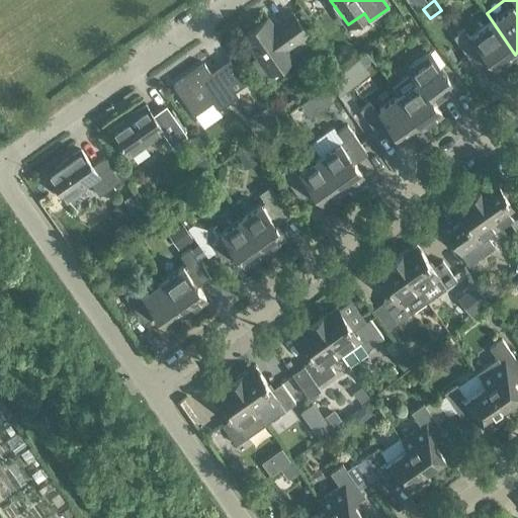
[(267,18),(243,36),(269,73),(311,44),(306,35),(307,34),(291,13),(279,22),(280,24),(274,28),(267,18)]
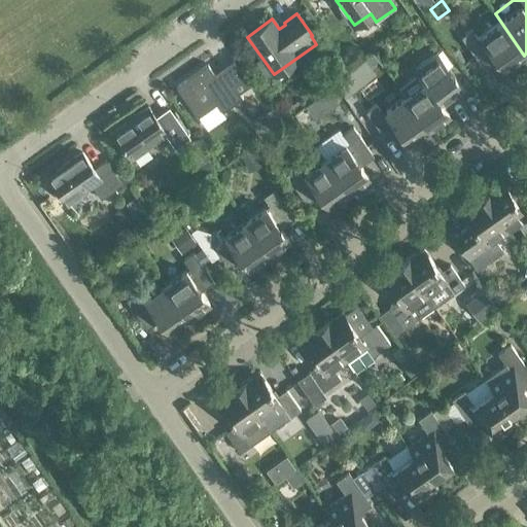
[(524,56),(495,13),(461,37),(482,66),(495,57),(504,70),(524,56)]
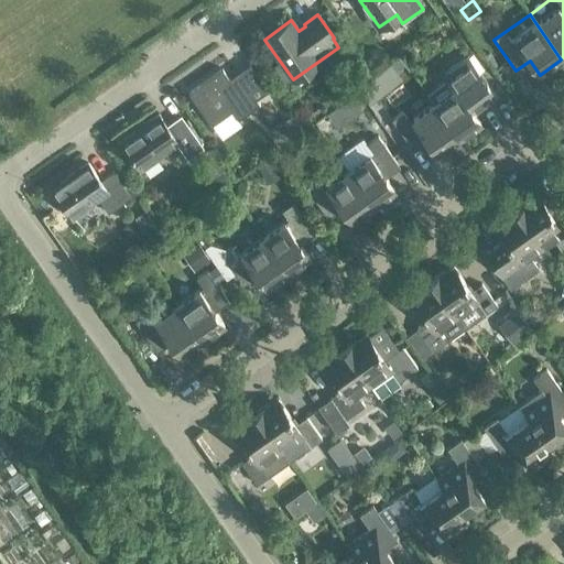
[(242,55),(188,93),(217,133),(271,95),(242,55)]
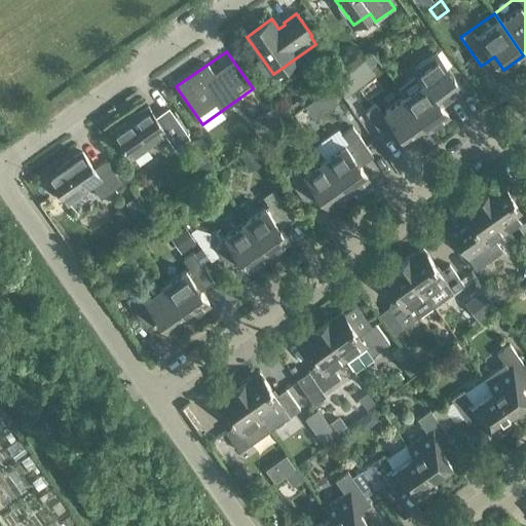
[(417,73),(398,86),(405,97),(428,129),(449,115),(440,103),(459,88),(461,91),(463,90),(437,53),(414,69),(417,73)]
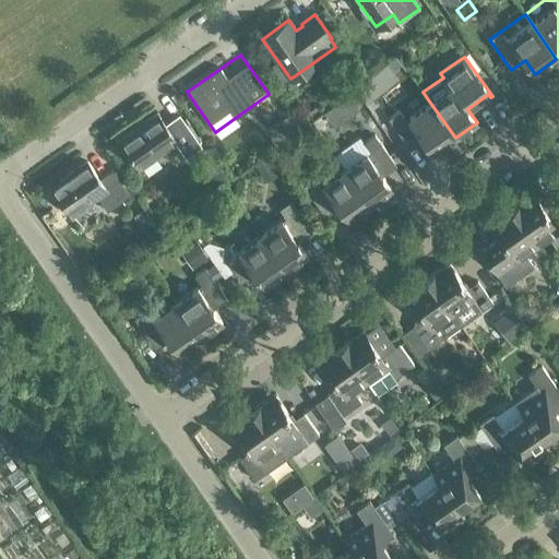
[(337,102),(347,116),(358,108),(348,94),(337,102)]
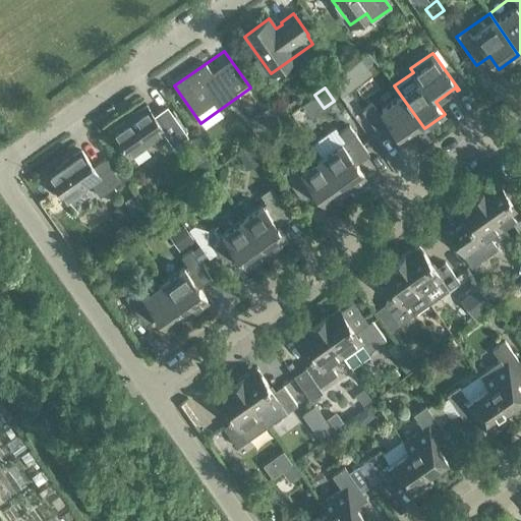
[(424,128),(401,96),(378,112),(371,104),(361,111),(382,139),(395,129),(404,142),(424,128)]
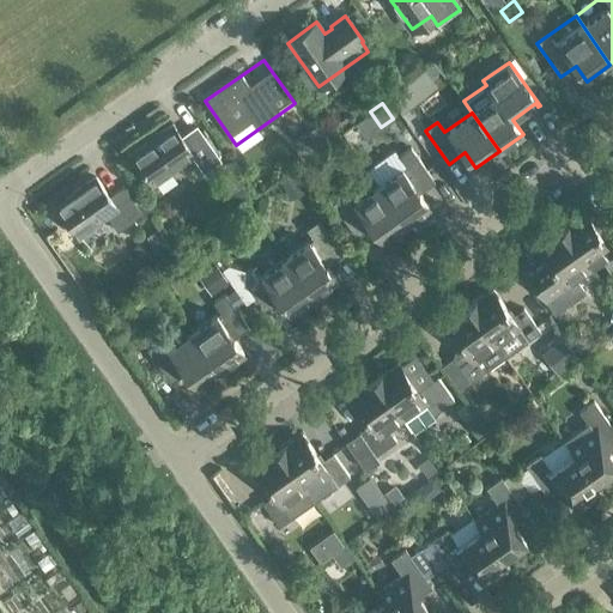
[(173,123),(131,153),(153,184),(194,156),(204,170),(219,159),(198,129),(183,139),(173,123)]
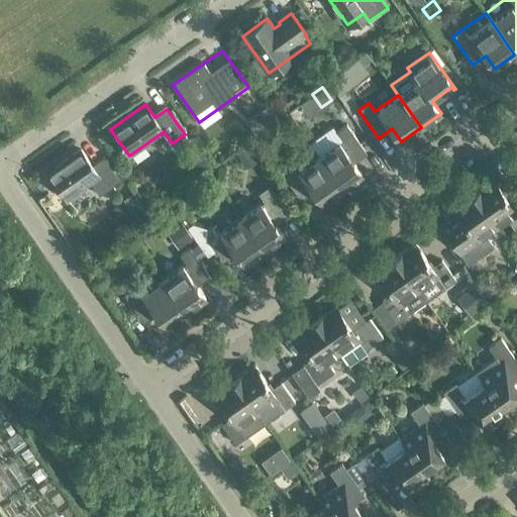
[(342,139),(319,157),(342,189),(363,175),(353,163),(356,160),(351,152),(362,145),(346,124),(336,131),(342,139)]
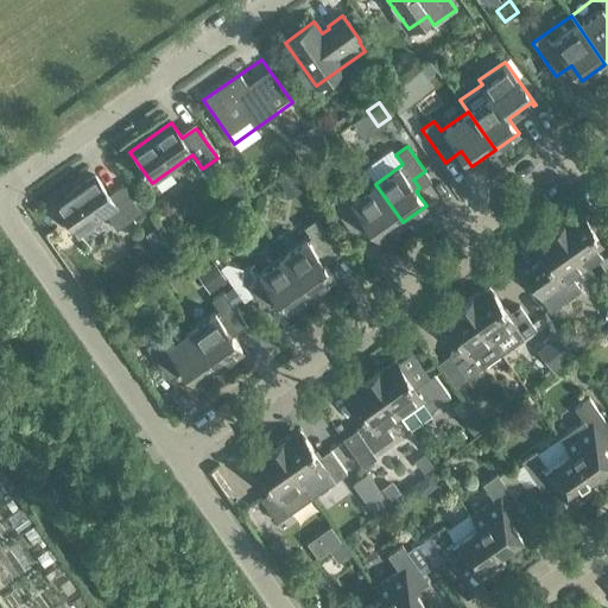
[(291,169),(277,179),(286,191),(299,182),(291,169)]
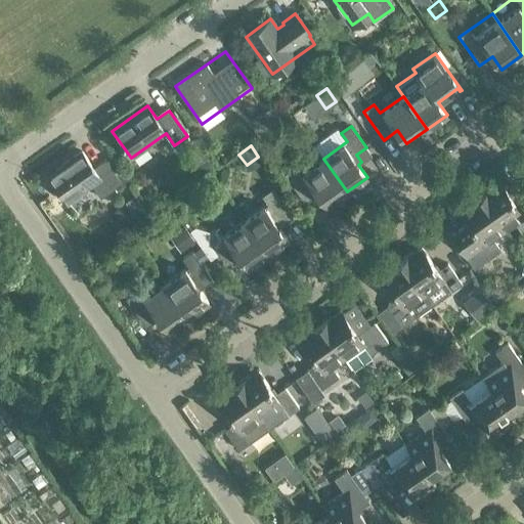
[(82,153),(48,176),(67,201),(90,184),(100,199),(121,183),(123,186),(130,181),(119,166),(113,170),(105,161),(93,169),(82,153)]
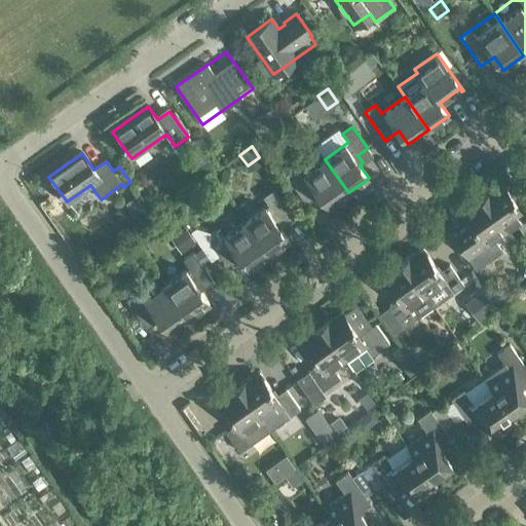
[(348,192),(325,159),(301,176),(295,167),(285,174),(300,196),(310,189),(315,196),(320,194),(328,207),(348,192)]
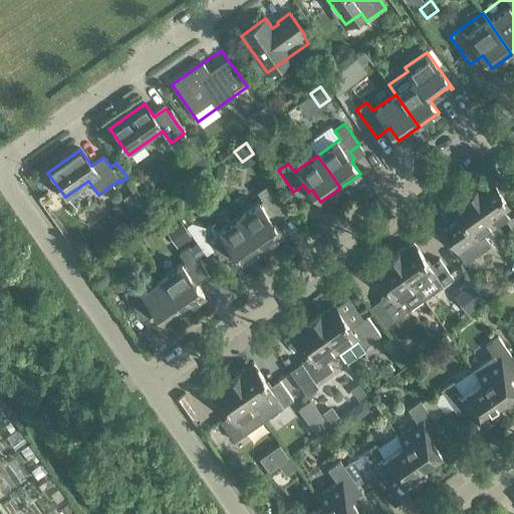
[(513,180),(508,185),(510,188),(501,194),(491,180),(482,187),(481,185),(470,192),(494,226),(505,219),(512,228),(513,226),(513,180)]
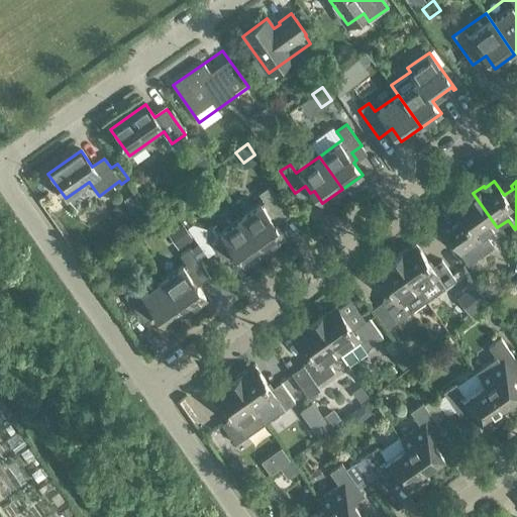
[(264,201),(240,217),(264,250),(284,236),(275,224),(279,221),(274,214),(283,207),(268,186),(259,193),(264,201)]
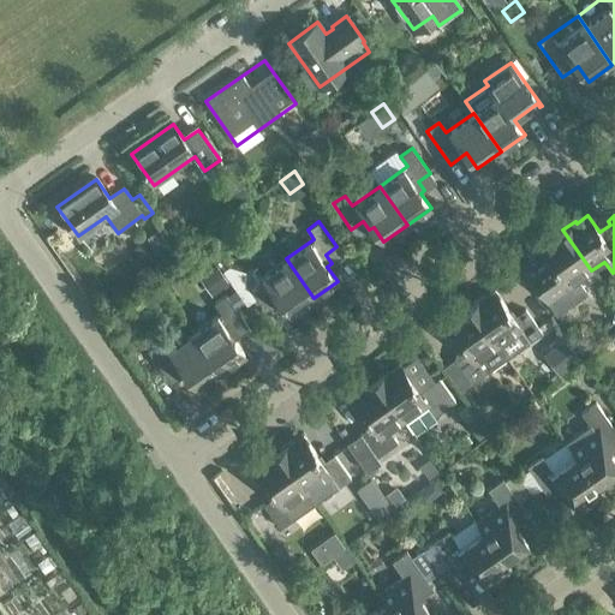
[(544,267),(531,276),(556,312),(585,292),(578,281),(591,270),(562,230),(550,238),(551,240),(541,249),(551,264),(545,269),(544,267)]
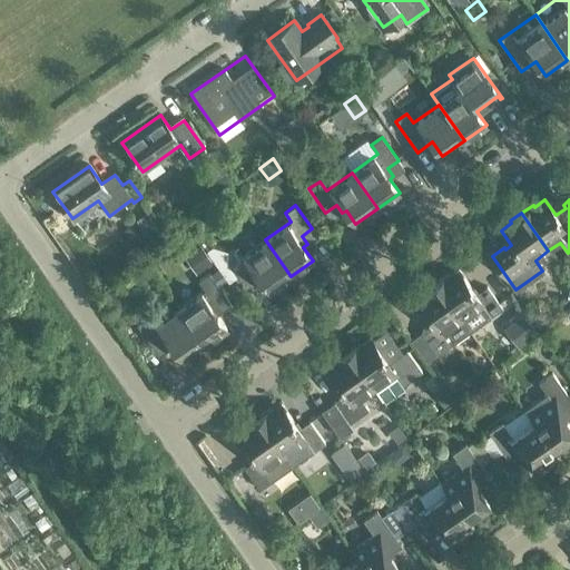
[(291,276),(265,239),(241,258),(234,248),(223,256),(245,287),(259,277),(269,292),(291,276)]
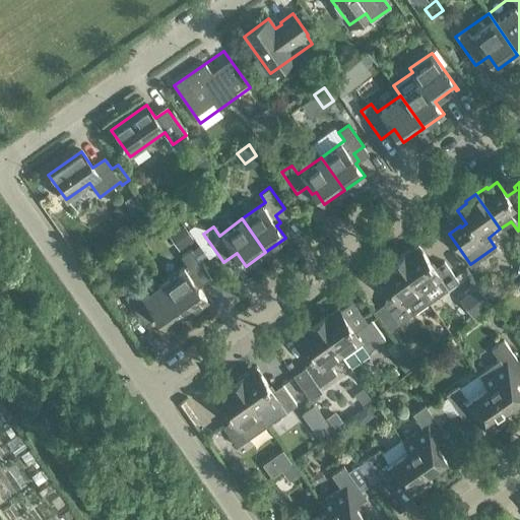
[(193,240),(183,224),(173,232),(183,247),(193,240)]
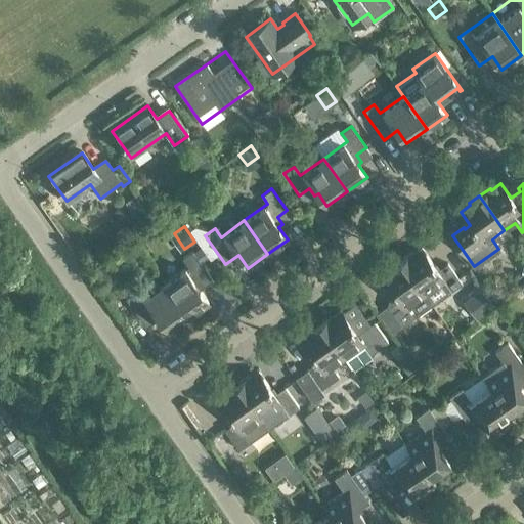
[(410,253),(400,260),(432,305),(462,284),(447,264),(437,271),(422,248),(412,255),(410,253)]
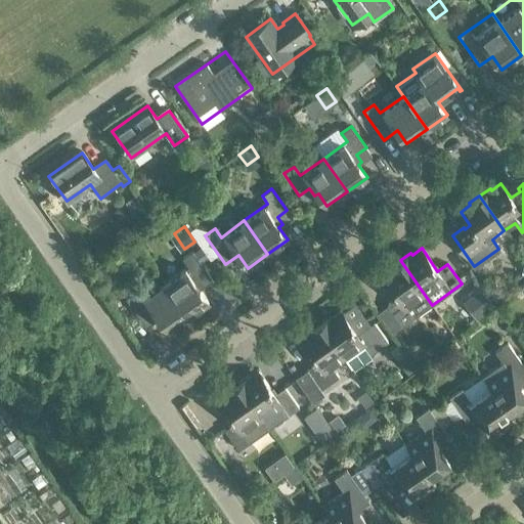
[(188,266),(165,284),(188,316),(208,302),(200,290),(203,287),(198,279),(208,272),(192,251),(182,258),(188,266)]
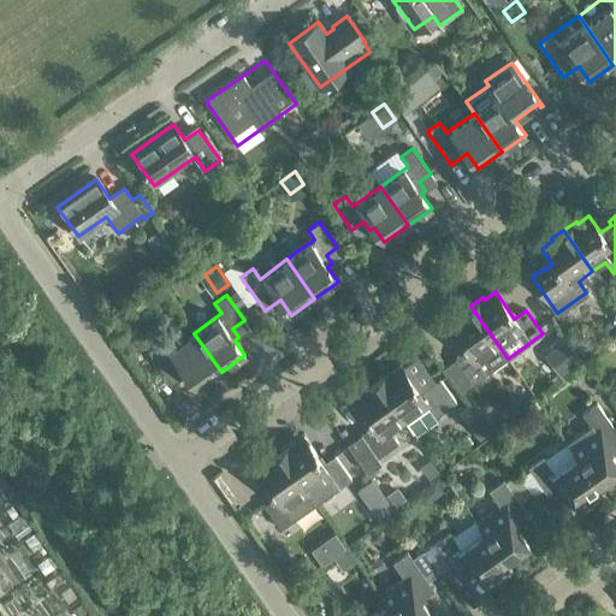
[(508,359),(471,306),(457,315),(460,318),(448,325),(467,351),(455,360),(472,384),(508,359)]
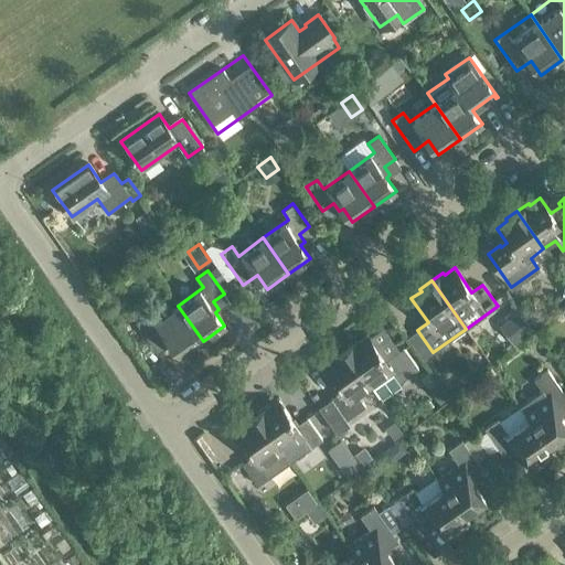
[(203,341),(178,306),(152,323),(146,313),(135,321),(151,344),(162,338),(168,345),(171,343),(181,356),(203,341)]
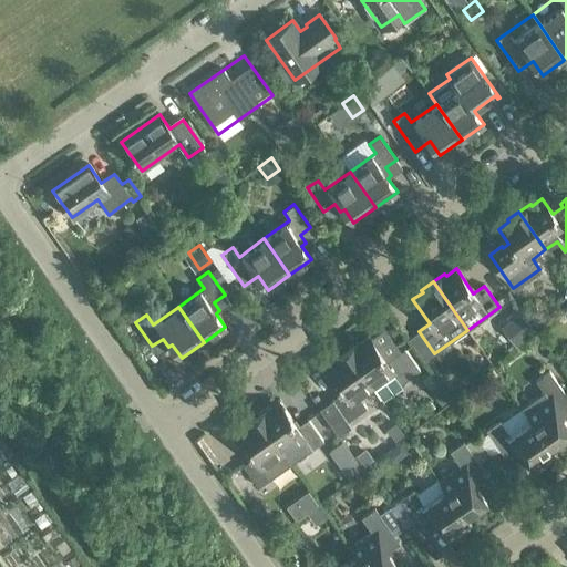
[(507,322),(523,341),(535,331),(519,312),(507,322)]
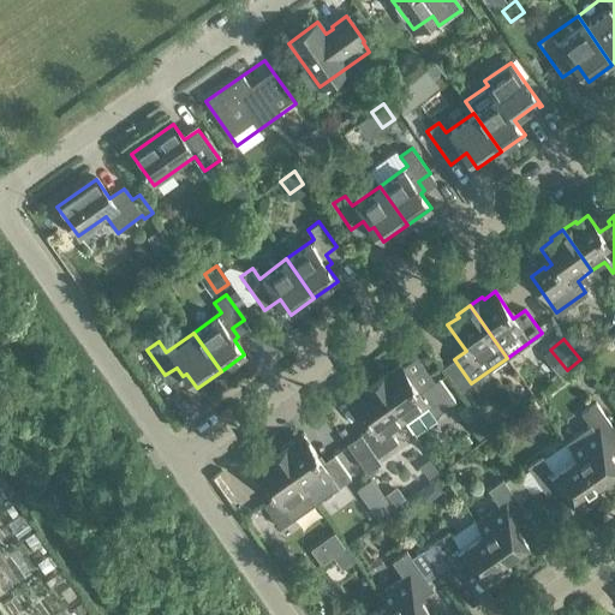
[(387,371),(375,380),(404,421),(412,433),(434,417),(455,401),(439,378),(419,392),(400,365),(389,374),(387,371)]
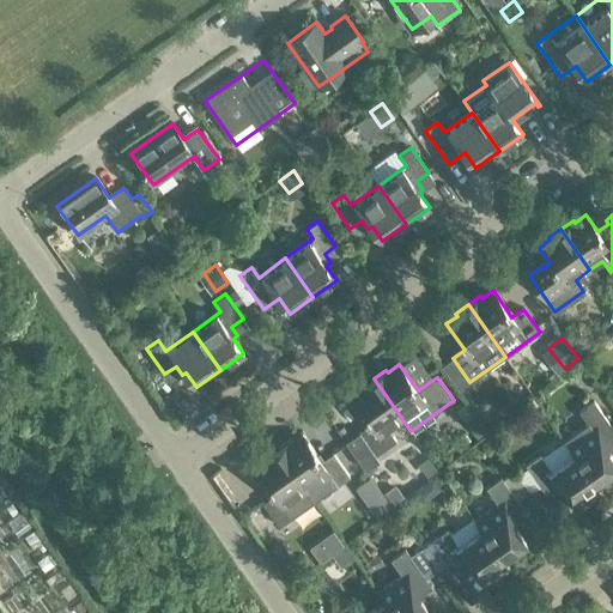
[(402,419),(374,378),(360,387),(363,389),(352,398),(370,424),(358,432),(375,455),(394,442),(387,431),(402,419)]
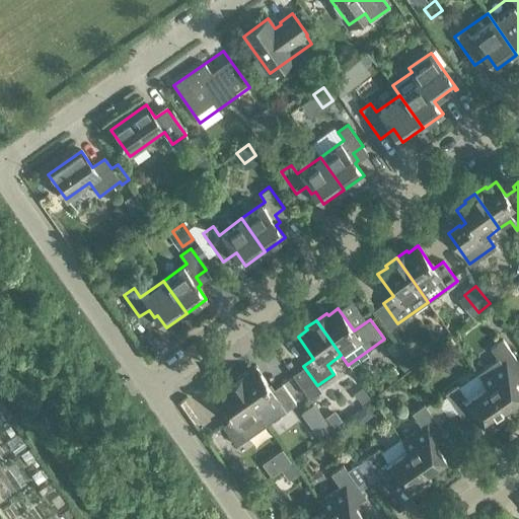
[(499,359),(477,373),(486,385),(487,385),(504,410),(505,410),(518,398),(518,387),(509,373),(518,366),(518,363),(503,341),(492,349),(499,359)]
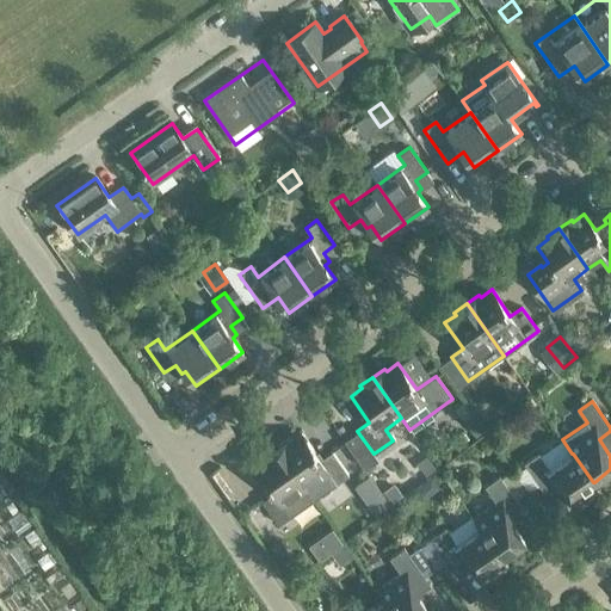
[(355,431),(344,439),(364,468),(375,460),(355,431)]
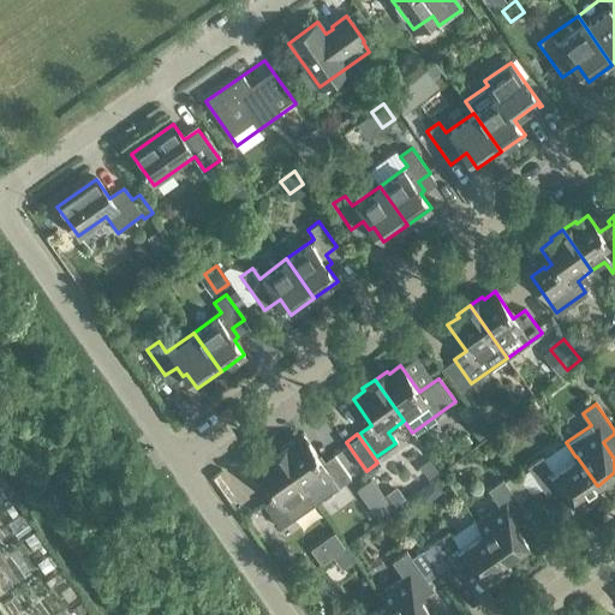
[(291,442),(278,451),(308,493),(329,476),(338,488),(351,478),(334,455),(322,463),(303,436),(292,445),(291,442)]
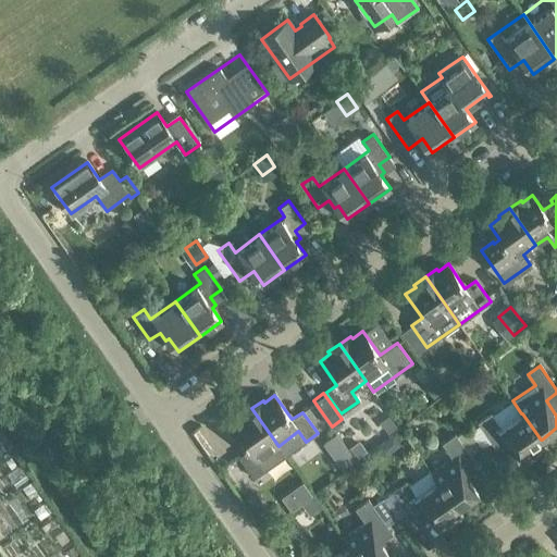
[(490,413),(477,422),(496,449),(508,441),(525,463),(547,448),(542,440),(541,440),(522,413),(521,413),(512,400),(491,416),(490,413)]
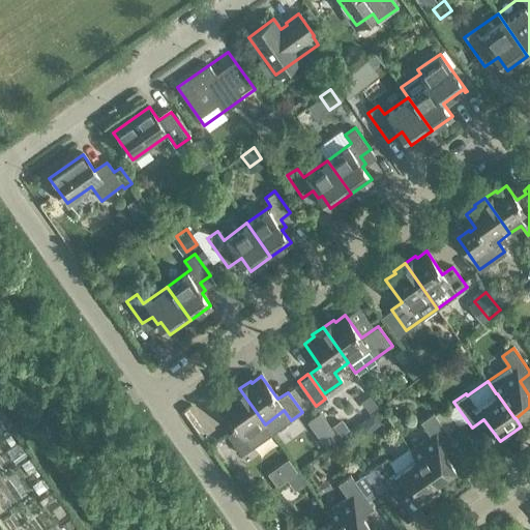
[(230,399),(221,405),(237,428),(227,435),(241,455),(271,434),(265,424),(239,388),(229,396),(230,399)]
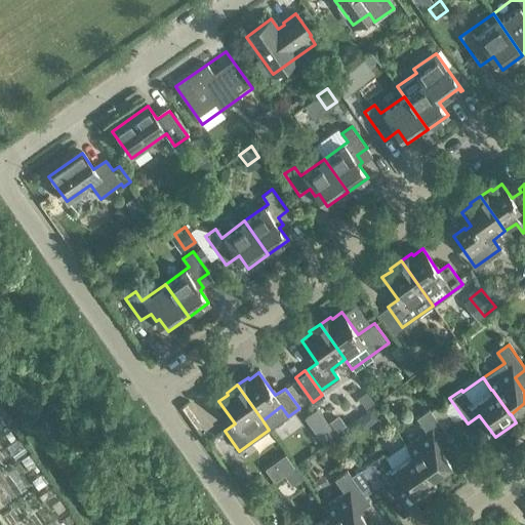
[(406,446),(411,454),(412,454),(430,479),(431,479),(450,465),(435,442),(447,434),(429,409),(417,417),(427,432),(406,446)]
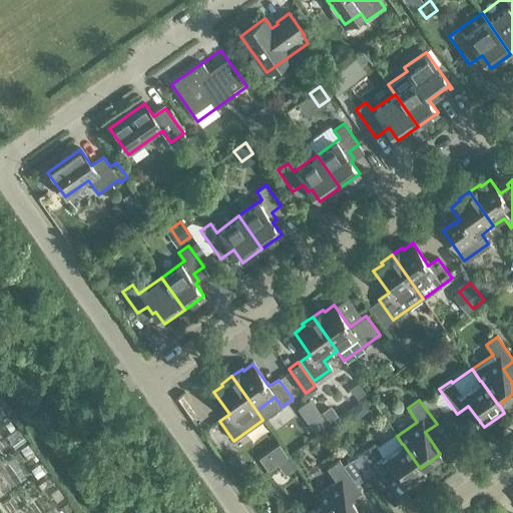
[(322,413),(329,422),(338,416),(331,407),(322,413)]
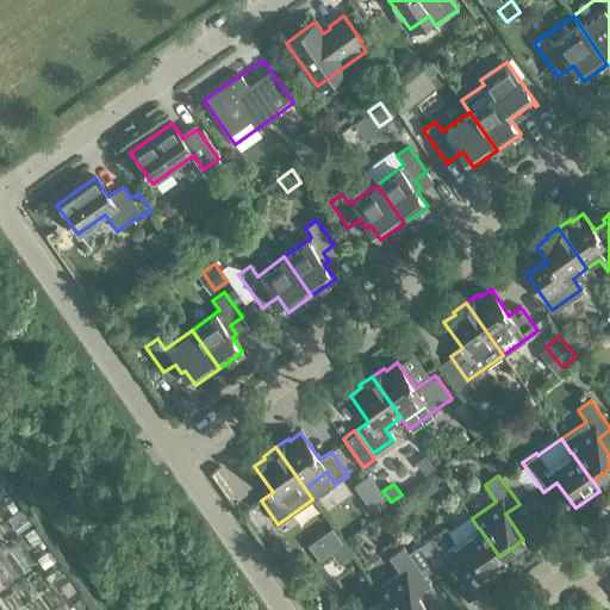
[(379,491),(365,500),(375,515),(390,505),(379,491)]
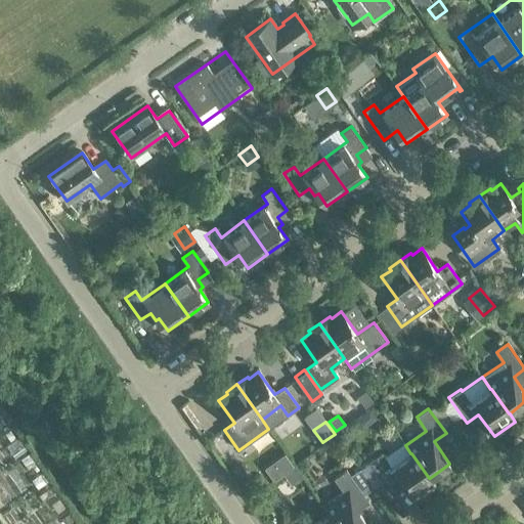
[(381,453),(359,469),(374,488),(383,481),(387,487),(398,479),(415,500),(435,486),(430,478),(429,478),(411,453),(410,453),(391,468),(381,453)]
